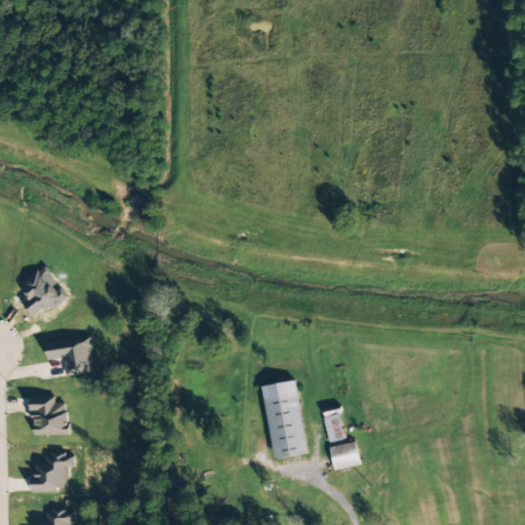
[(93,373),(88,338),(46,344),(48,360),(64,359),(67,376),(93,373)]
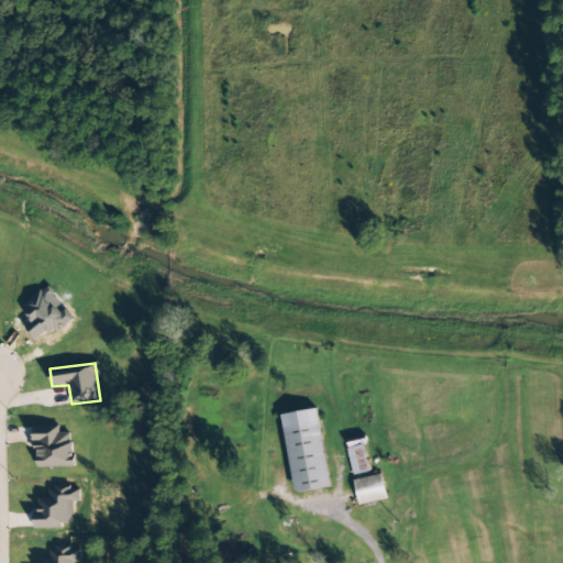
[(280,415),(294,493),(330,487),(317,409),(280,415)]
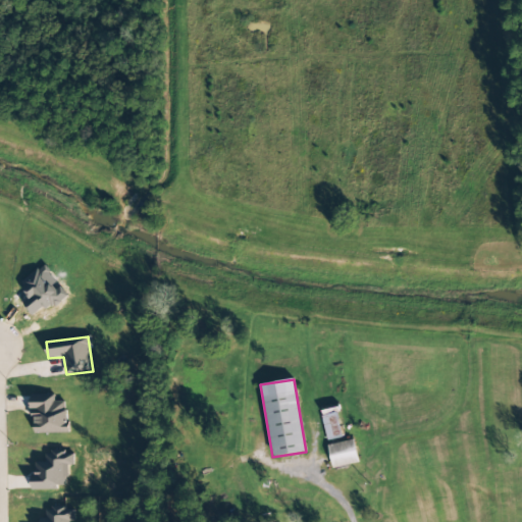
[(67,433),(66,402),(55,402),(55,395),(33,396),(33,433),(67,433)]
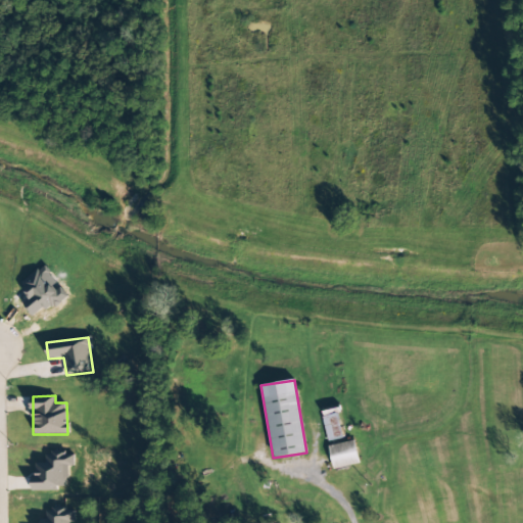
[(321,417),(328,442),(343,438),(337,413),(321,417)]
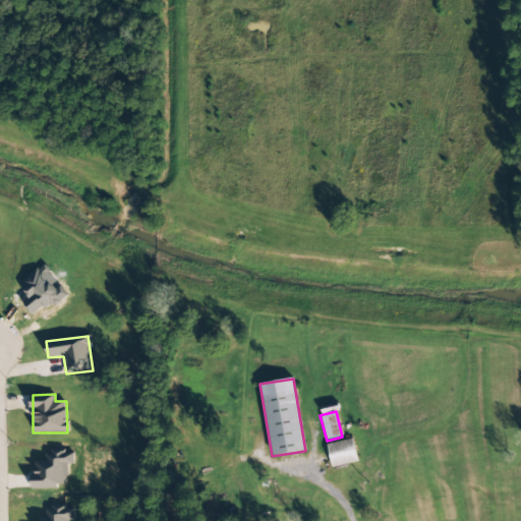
[(331,466),(357,463),(354,440),(328,443),(331,466)]
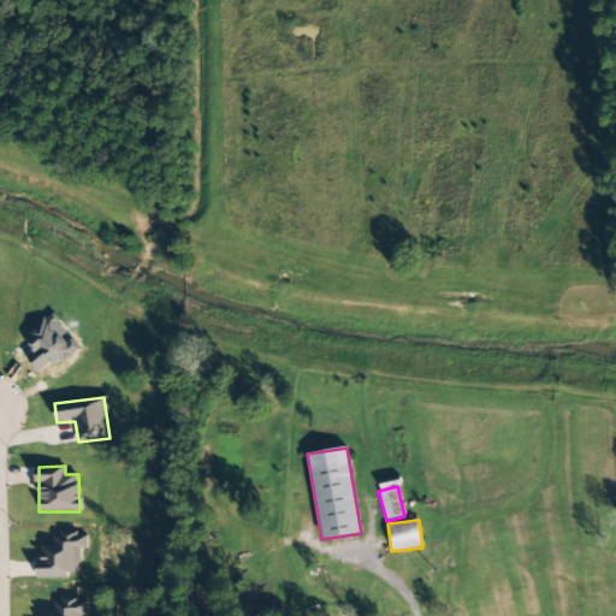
[(37,578),(80,576),(78,549),(87,549),(87,534),(54,534),(54,546),(42,546),(42,560),(37,560),(37,578)]
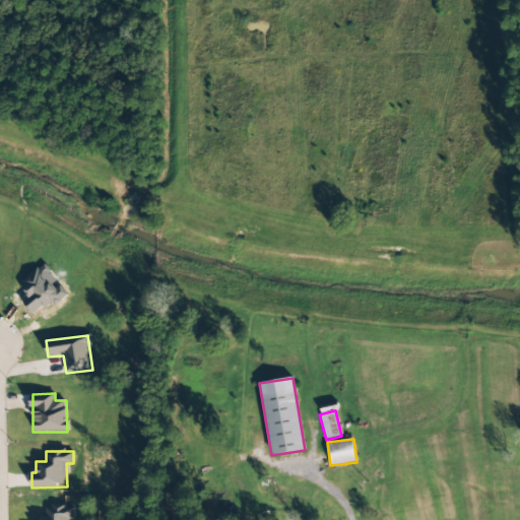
[(67,519),(68,519),(74,519),(74,506),(47,506),(46,516),(40,516),(39,519),(67,519)]
